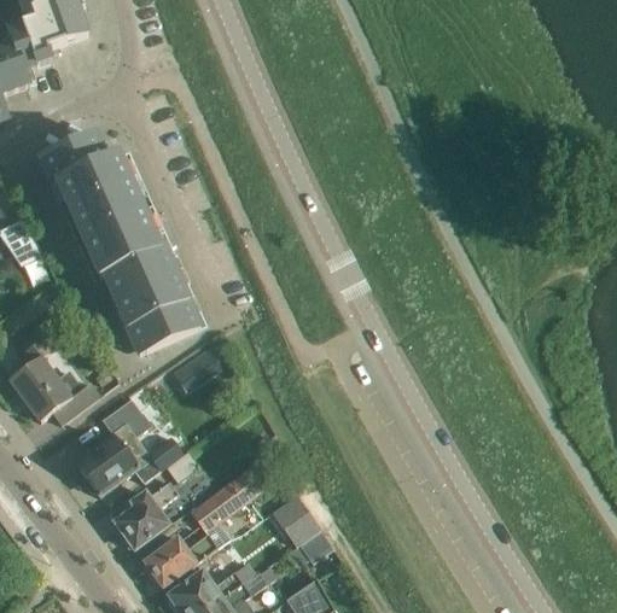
[(64,0),(17,0),(27,25),(68,11),(64,0)]
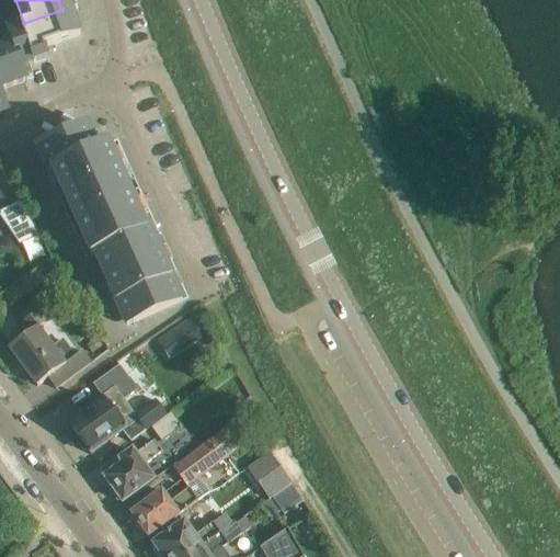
[(70,10),(77,8),(76,4),(61,10),(24,23),(6,30),(10,42),(24,80),(33,77),(27,64),(46,57),(43,47),(79,34),(70,10)]
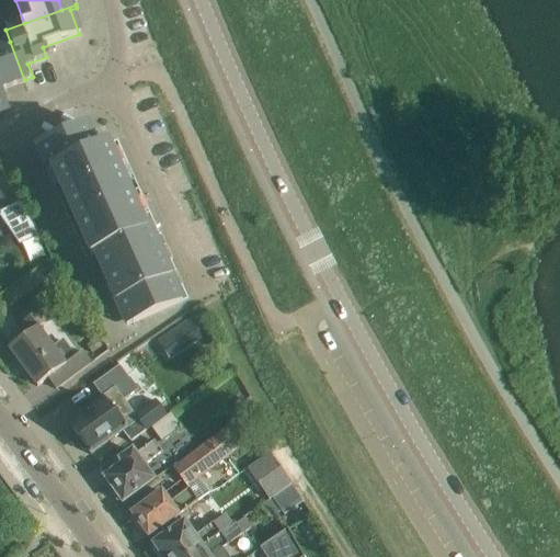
[(0,88),(24,80),(10,42),(0,45),(0,109),(8,106),(0,88)]
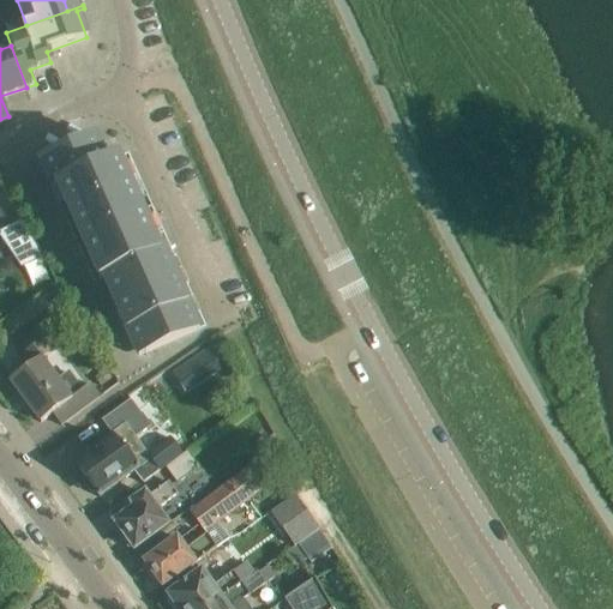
[(106,161),(94,134),(40,160),(94,279),(109,272),(144,351),(205,324),(127,151),(106,161)]
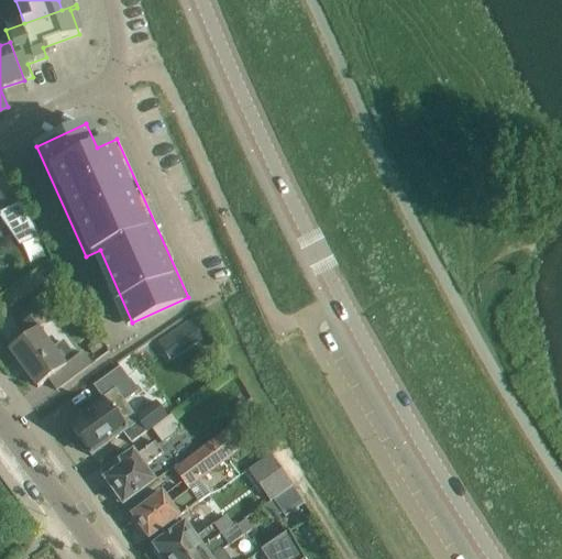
[(19,241),(39,232),(22,198),(1,207),(19,241)]
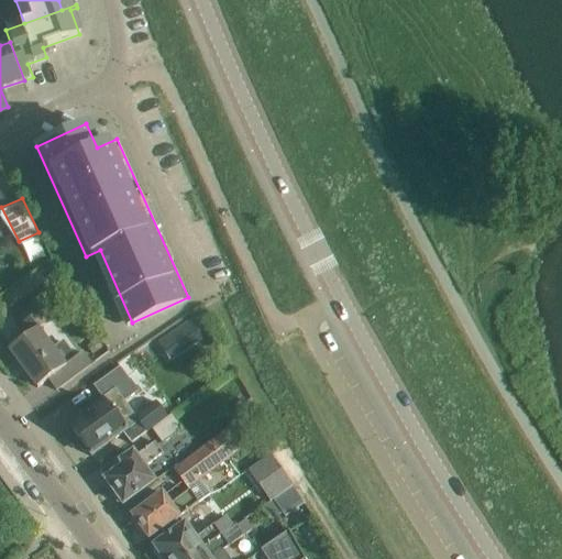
[(90,361),(81,350),(64,363),(37,326),(47,318),(40,307),(18,322),(26,333),(9,347),(36,384),(47,376),(55,387),(90,361)]
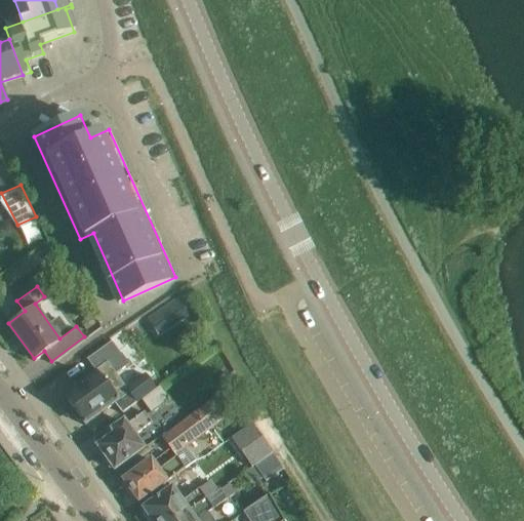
[(158,308),(147,316),(153,326),(165,318),(158,308)]
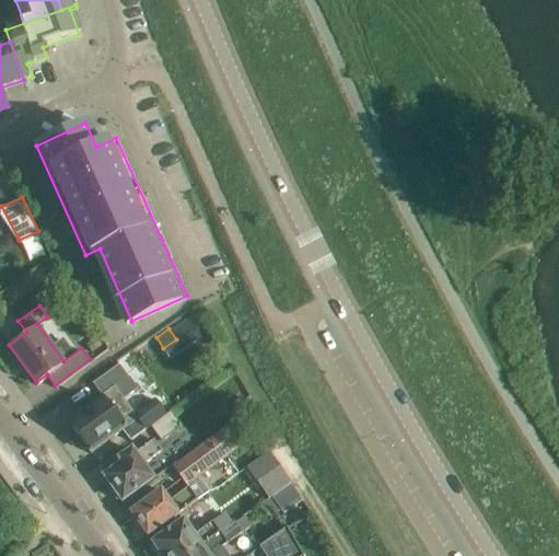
[(121,396),(137,385),(128,374),(118,361),(92,380),(102,393),(101,393),(104,396),(69,423),(90,450),(121,427),(129,438),(149,424),(165,412),(153,396),(134,412),(121,396)]
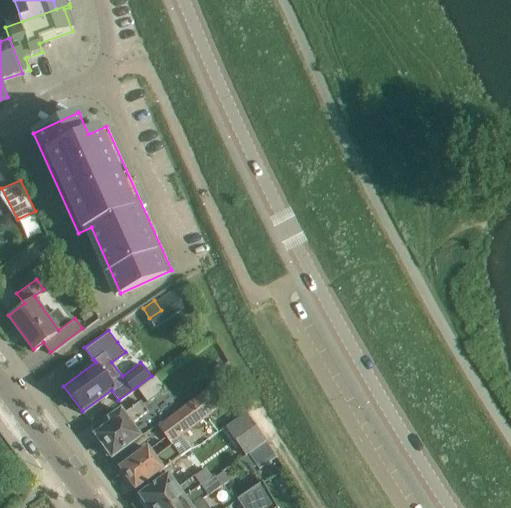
[(151,376),(136,387),(146,400),(164,386),(154,373),(151,376)]
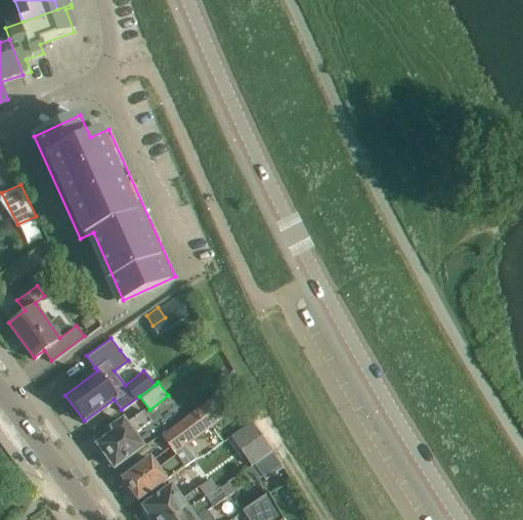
[(150,457),(122,477),(137,499),(195,457),(185,442),(233,407),(220,390),(161,434),(175,453),(158,467),(150,457)]
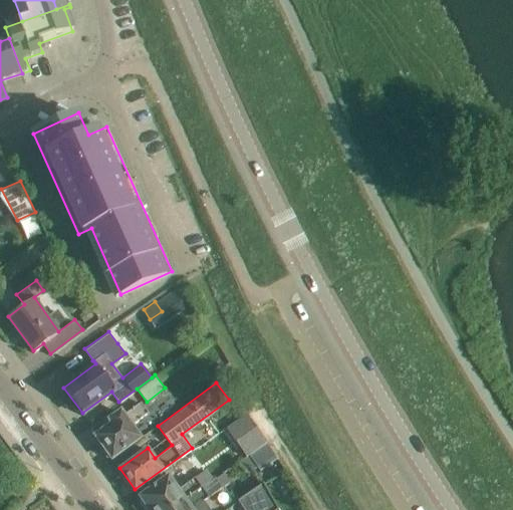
[(111,457),(127,446),(140,437),(130,424),(148,411),(140,401),(122,414),(120,411),(109,419),(111,423),(95,435),(111,457)]
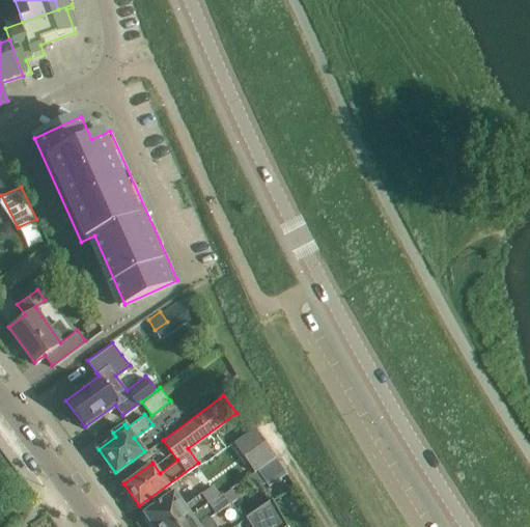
[(245,453),(261,442),(253,430),(235,442),(245,453)]
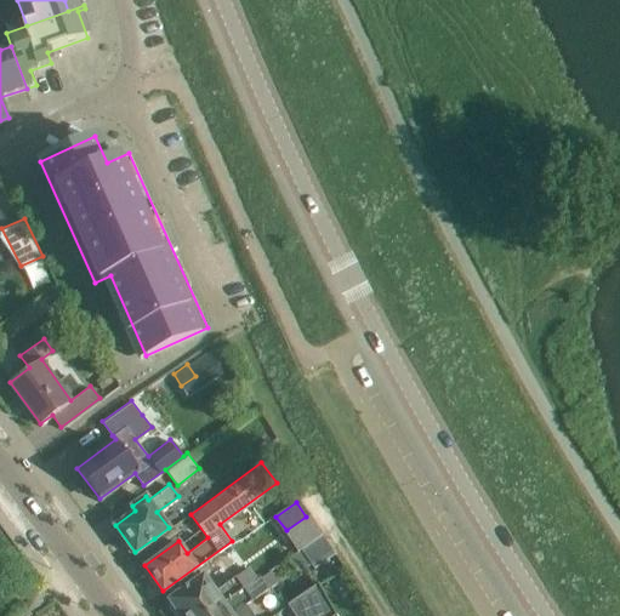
[(302,546),(301,548),(311,562),(313,560),(329,548),(330,547),(320,534),(319,535),(302,546)]
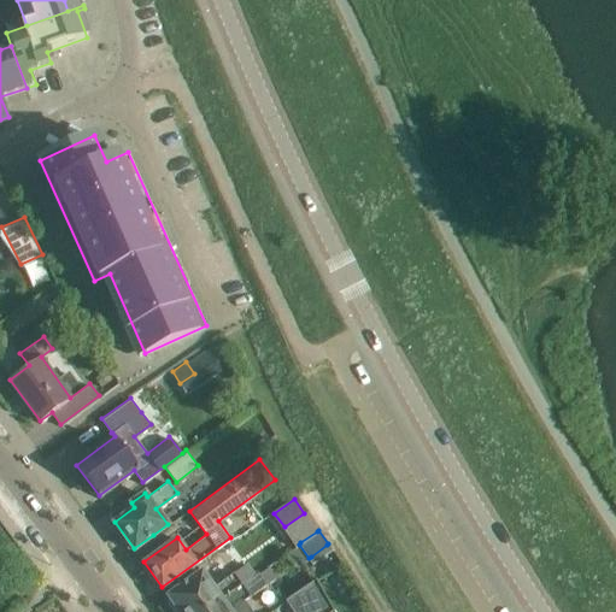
[(233,572),(241,583),(248,577),(250,578),(256,574),(247,562),(233,572)]
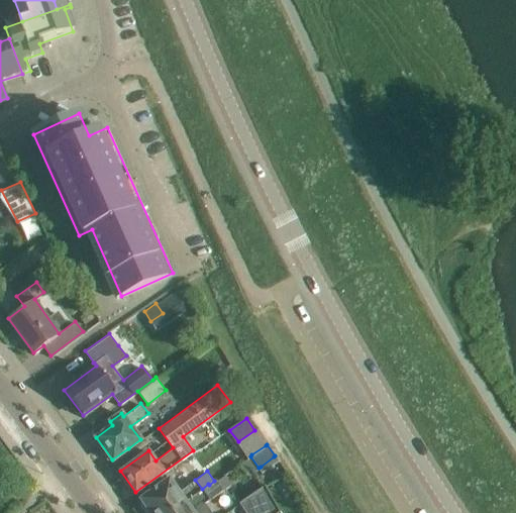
[(140,498),(150,512),(167,512),(202,489),(195,480),(178,492),(169,479),(140,498)]
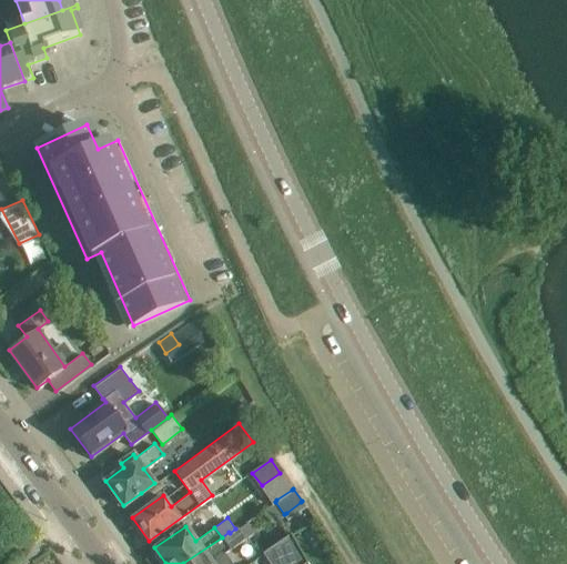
[(233,563),(224,552),(230,549),(245,537),(238,527),(235,529),(230,533),(229,532),(222,537),(183,563),(233,563)]
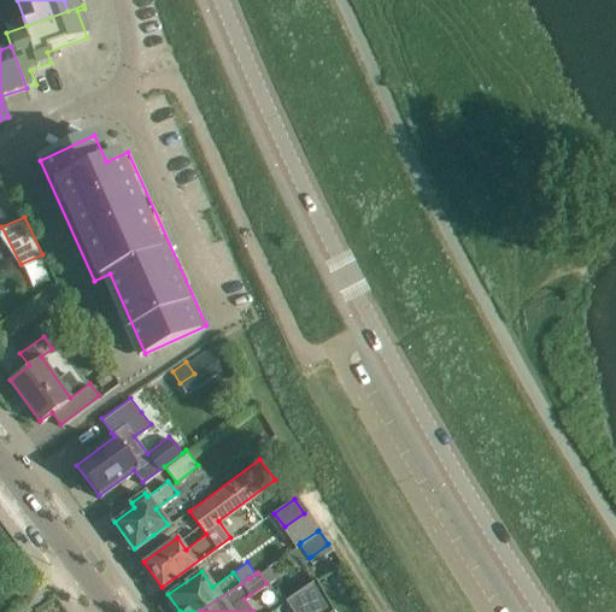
[(316,578),(285,600),(292,611),(329,611),(334,608),(316,578)]
